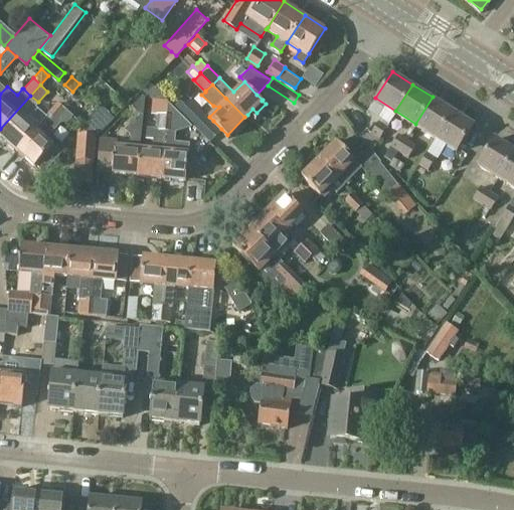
[(30,96),(0,129),(0,132),(16,147),(34,127),(24,118),(38,102),(30,96)]
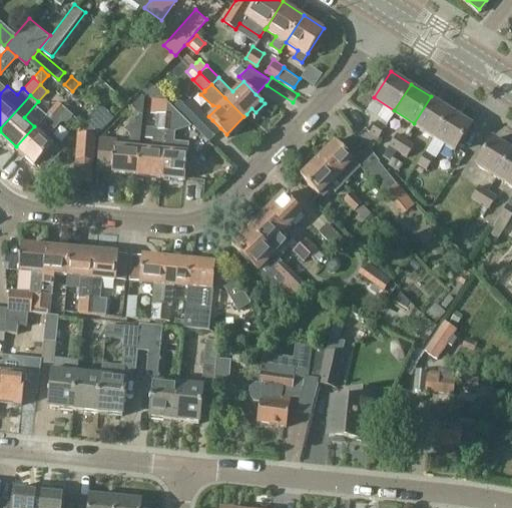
[(451,109),(431,96),(414,123),(434,135),(451,109)]
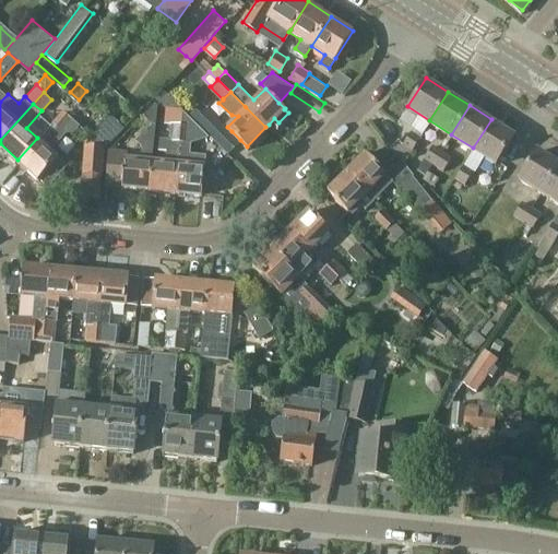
[(158,122),(156,149),(168,150),(169,139),(180,140),(181,107),(164,106),(163,122),(158,122)]
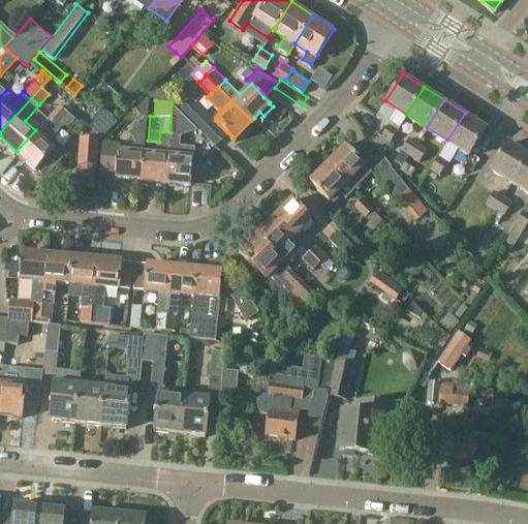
[(196,127),(172,101),(171,132),(180,133),(196,127)]
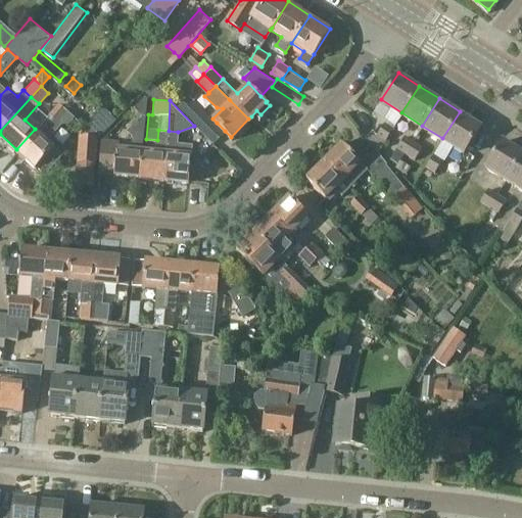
[(35,129),(16,149),(36,167),(37,165),(41,168),(46,172),(62,153),(54,146),(48,140),(43,136),(45,135),(50,135),(59,126),(56,123),(67,110),(59,103),(36,130),(35,129)]
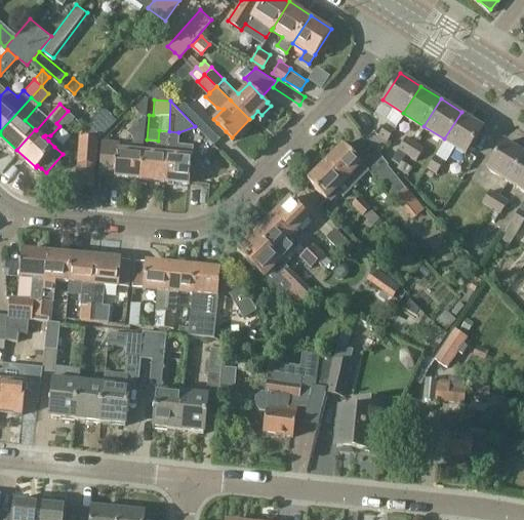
[(461,112),(444,138),(465,152),(482,125),(461,112)]
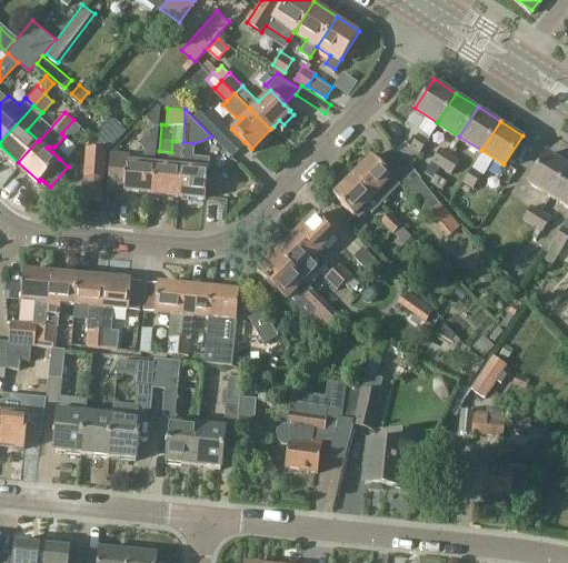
[(418,130),(410,143),(409,144),(419,151),(429,137),(418,130)]
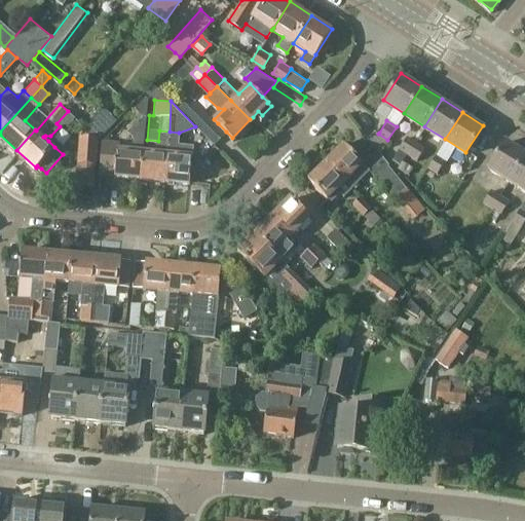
[(218,123),(207,135),(214,143),(226,132),(218,123)]
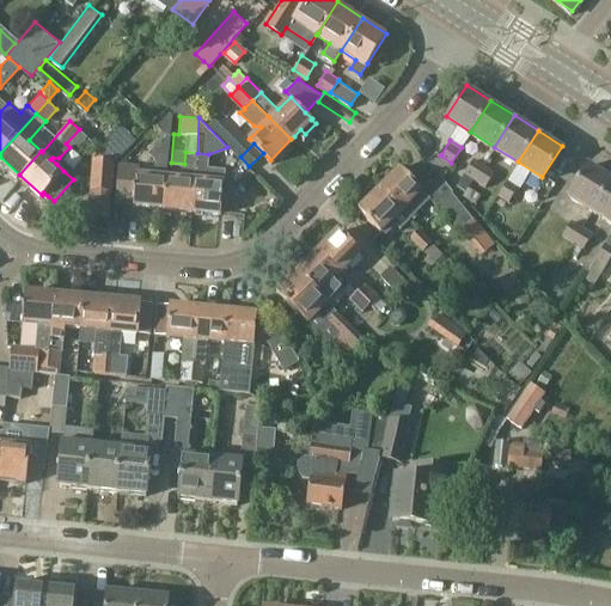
[(440,155),(441,154),(437,150),(428,157),(433,164),(444,175),(451,163),(440,155)]
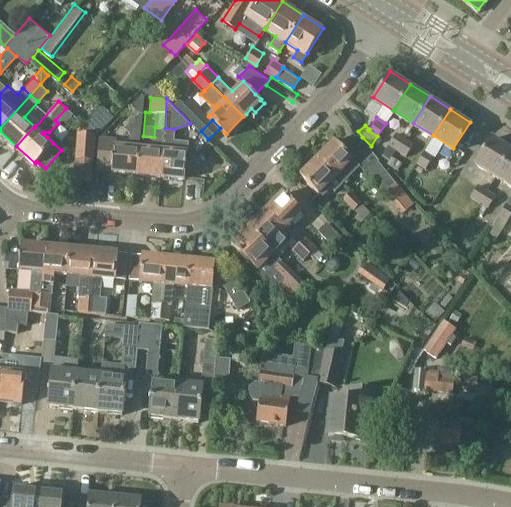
[(138,145),(136,171),(161,174),(165,128),(155,127),(154,137),(153,147),(139,145),(138,145)]
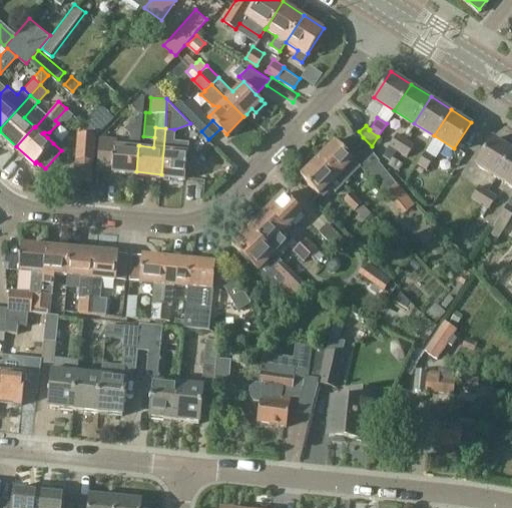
[(165,128),(161,174),(185,176),(187,150),(187,140),(173,139),(174,129),(165,128)]
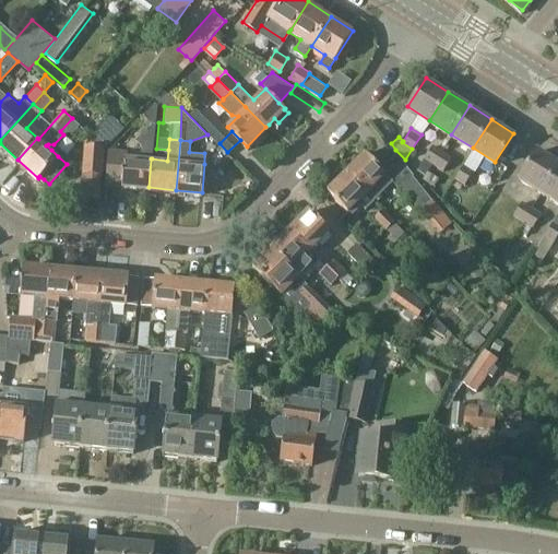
[(84,143),(82,172),(84,172),(82,195),(101,196),(104,144),(84,143)]
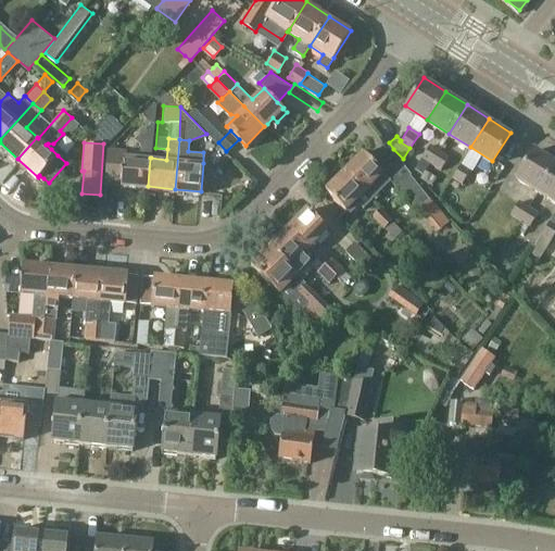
[(430,142),(423,155),(431,161),(440,148),(430,142)]
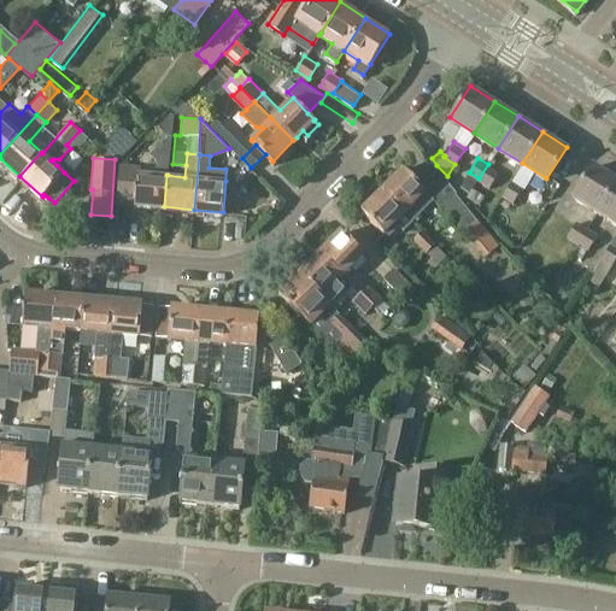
[(139,169),(118,166),(116,203),(164,206),(166,175),(168,175),(170,160),(157,159),(154,174),(139,172),(139,169)]
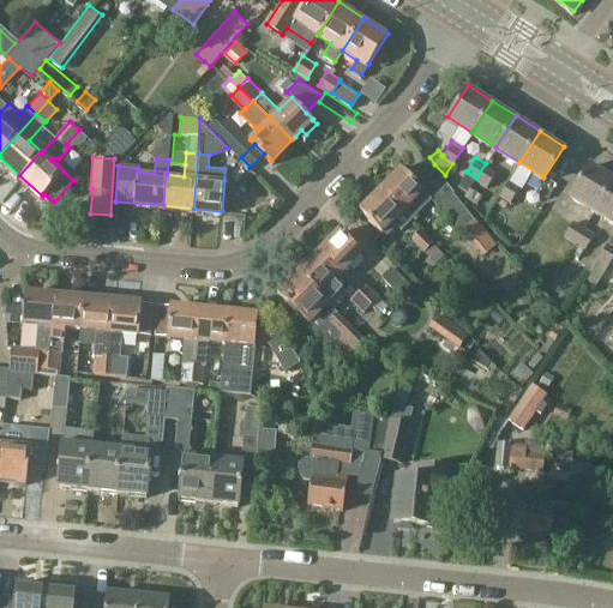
[(594,209),(612,180),(612,176),(589,162),(570,194),(594,209)]
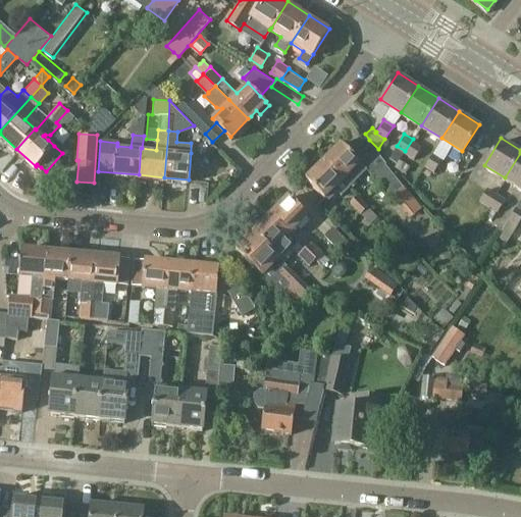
[(421,145),(413,139),(405,151),(414,156),(421,145)]
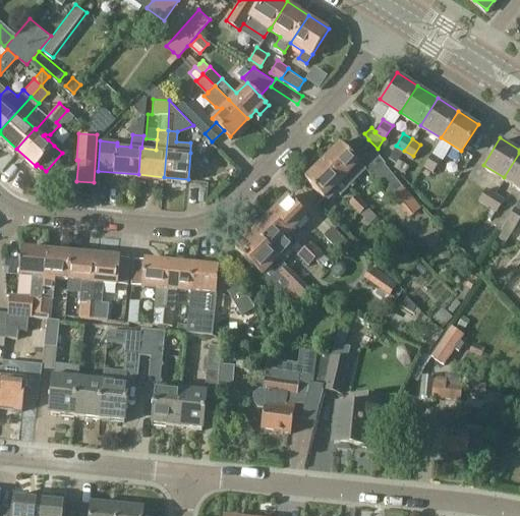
[(340,140),(323,158),(349,184),(366,167),(366,166),(359,160),(340,140)]
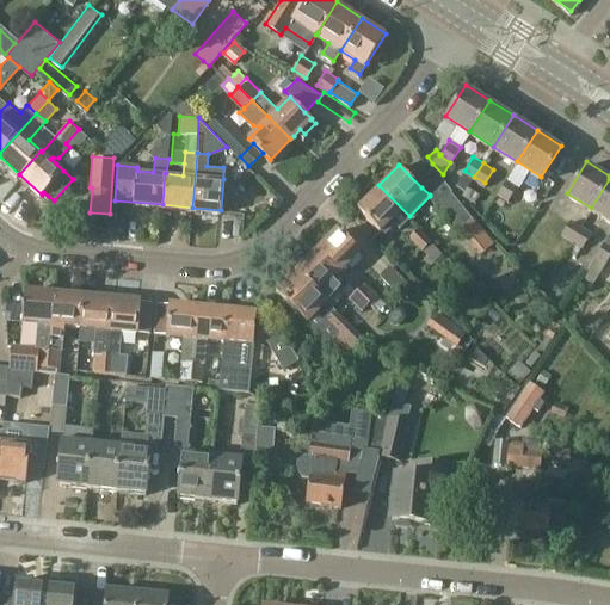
[(474,177),(464,171),(457,184),(466,190),(469,186),(474,177)]
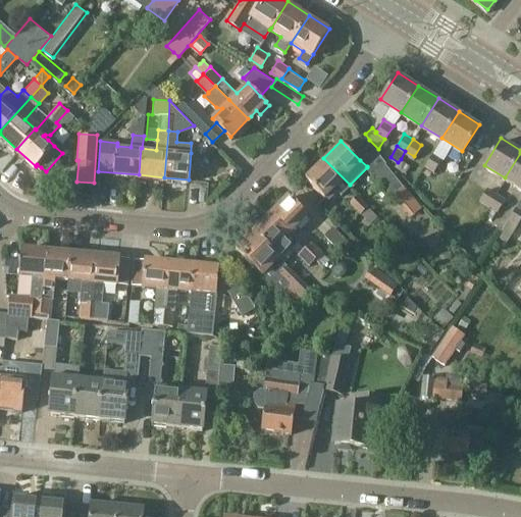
[(433,151),(424,164),(434,170),(443,157),(433,151)]
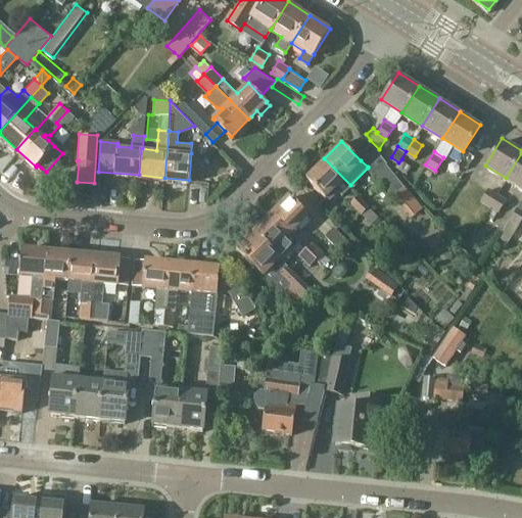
[(367,162),(364,157),(361,160),(368,167),(368,168),(373,174),(375,173),(392,194),(405,185),(386,162),(387,161),(379,152),(367,162)]
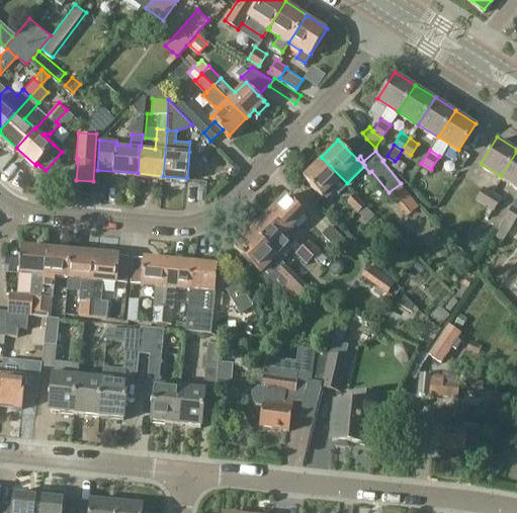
[(516,152),(501,176),(492,189),(501,195),(510,182),(516,186),(516,152)]
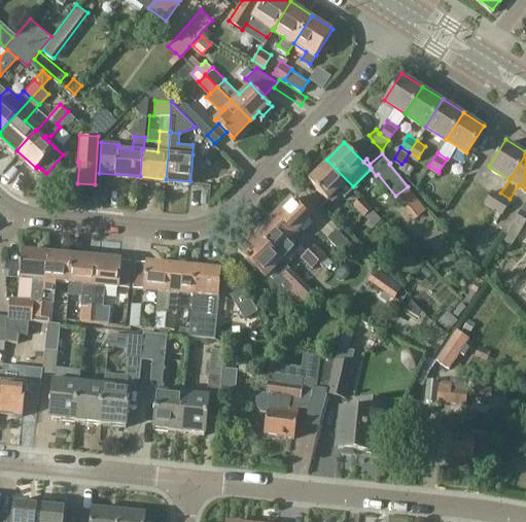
[(353,186),(326,160),(309,177),(332,201),(342,192),(345,195),(353,186)]
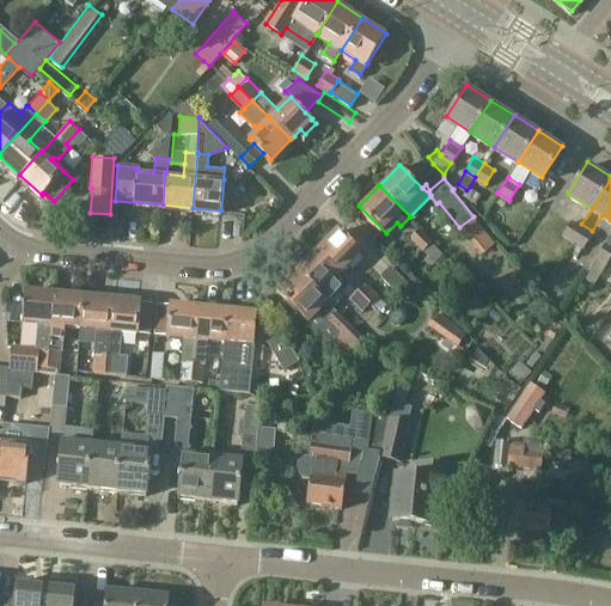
[(572,239),(581,224),(572,218),(562,233),(572,239)]
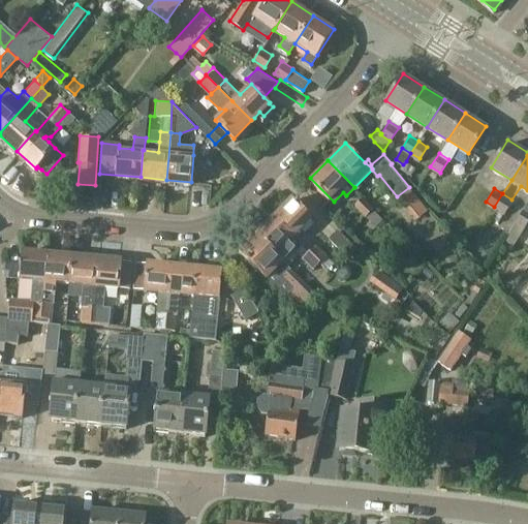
[(513,199),(511,199),(502,193),(494,207),(504,213),(513,199)]
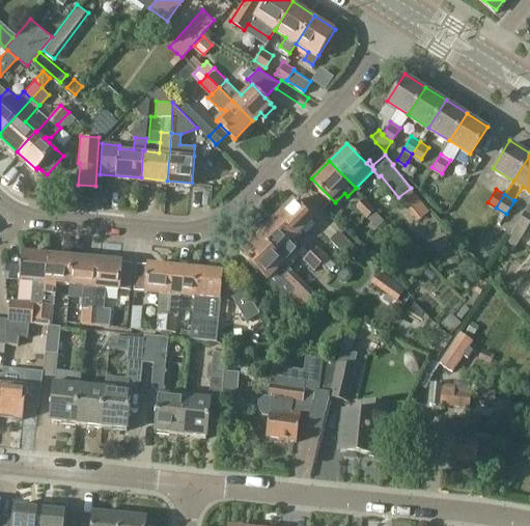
[(367,216),(374,208),(375,208),(363,196),(355,204),(367,216)]
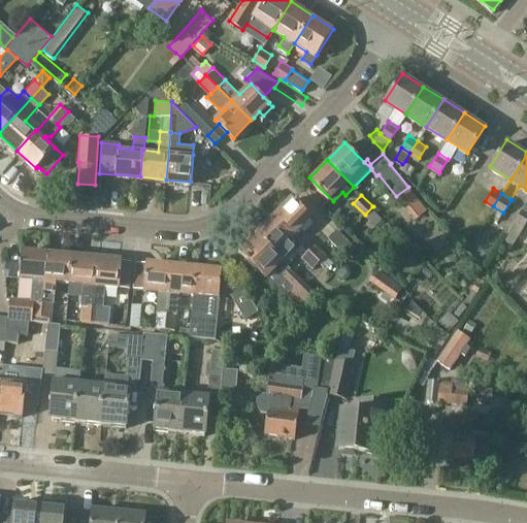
[(293,234),(294,233),(299,227),(311,216),(292,196),(273,214),(293,234)]
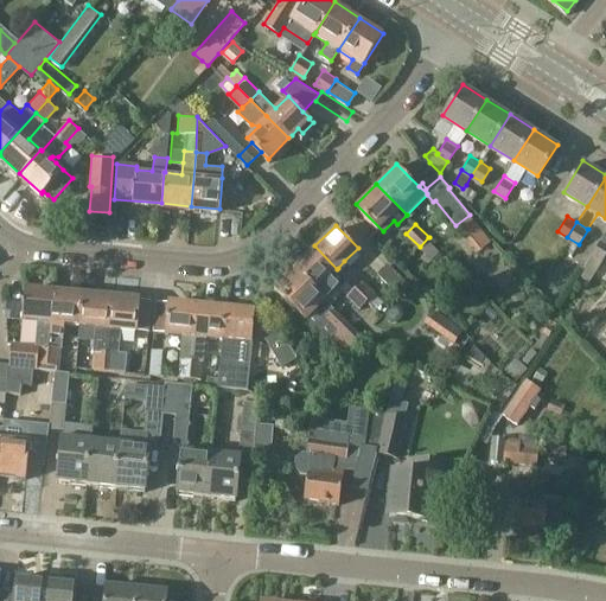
[(428,237),(420,247),(432,257),(440,249),(428,237)]
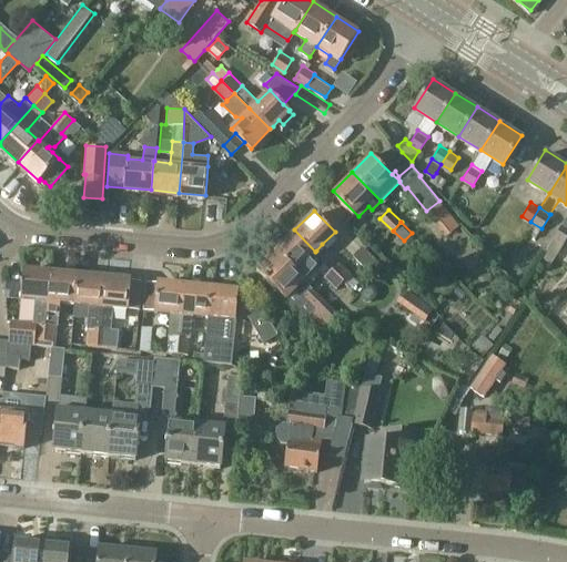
[(566,224),(563,222),(553,236),(564,243),(566,237),(566,224)]
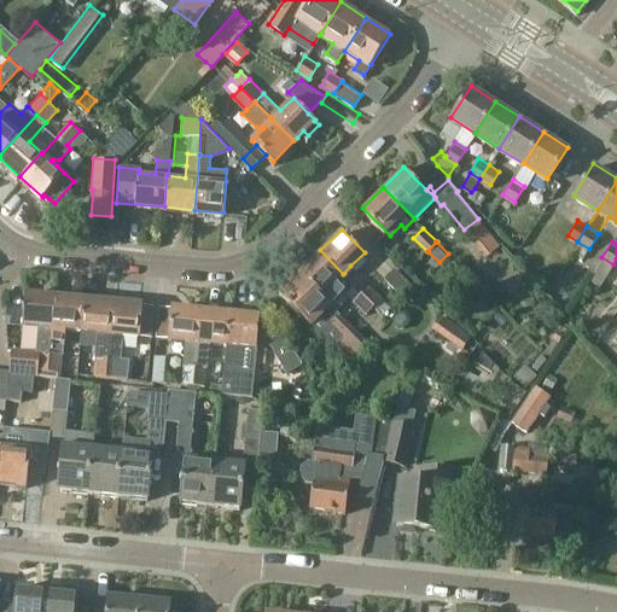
[(320,250),(298,270),(322,295),(332,306),(347,292),(354,284),(344,273),(343,274),(320,250)]
